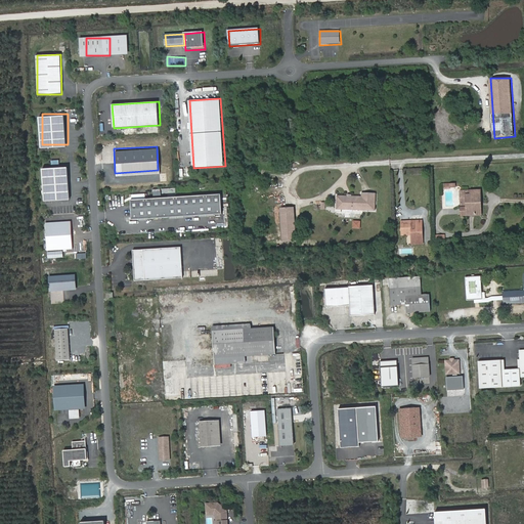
[(72,200),(70,168),(44,169),(46,201),(72,200)]
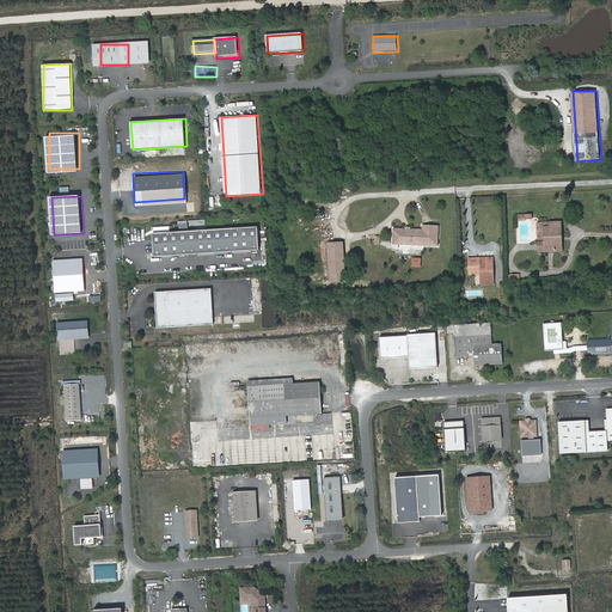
[(500,204),(482,204),(482,214),(491,214),(491,220),(499,220),(500,204)]
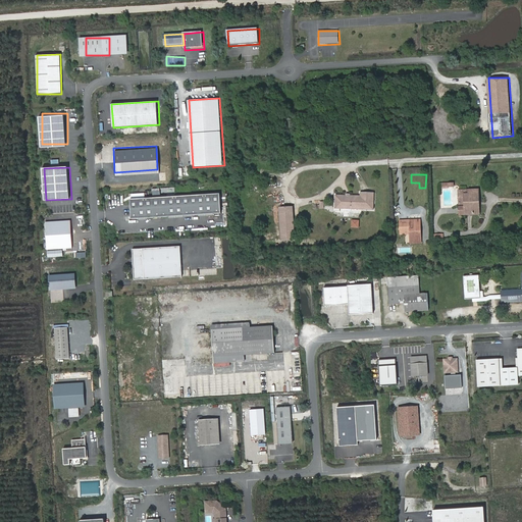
[(477,189),(453,190),(454,203),(459,203),(459,215),(472,215),(471,198),(477,193),(477,189)]
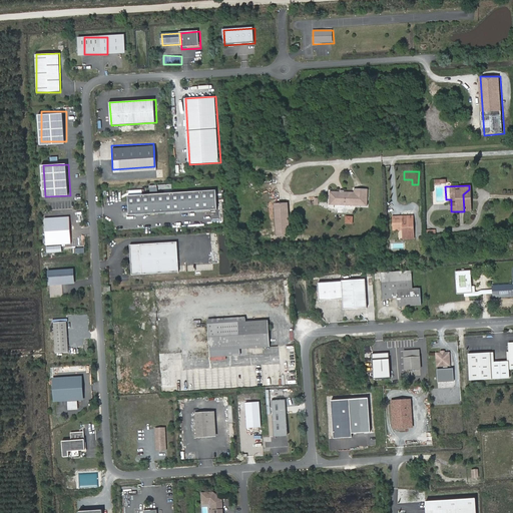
[(216,207),(215,188),(126,193),(127,212),(216,207)]
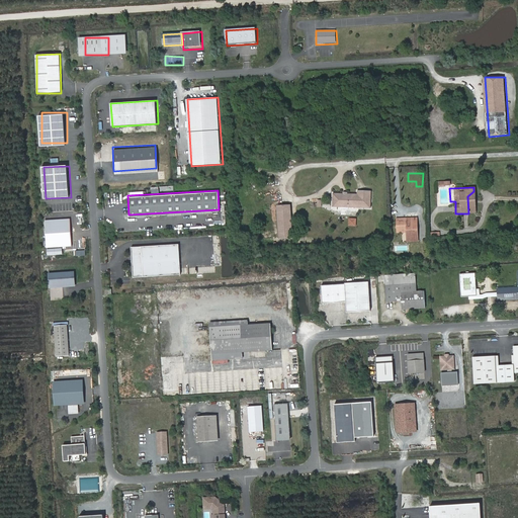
[(334,192),(333,206),(371,207),(371,191),(359,190),(359,194),(349,194),(349,192),(345,191),(344,193),(334,192)]
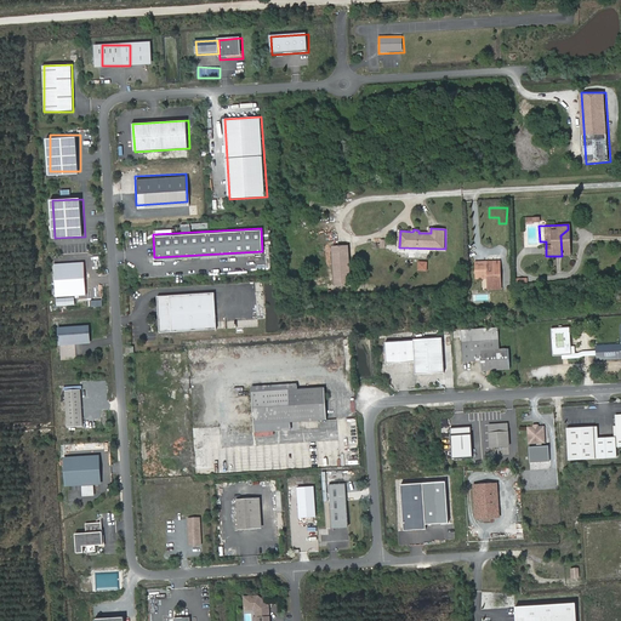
[(351,283),(348,244),(334,245),(336,284),(351,283)]
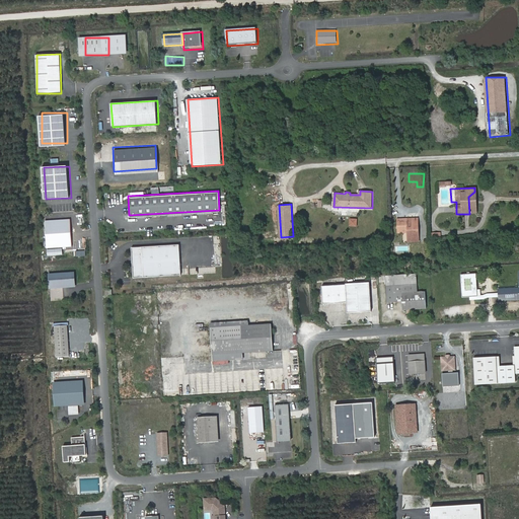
[(350,218),(349,226),(357,226),(358,219),(350,218)]
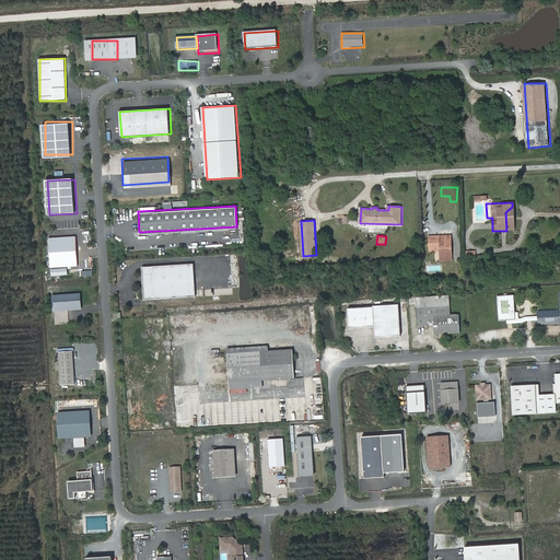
[(455,256),(454,235),(432,237),(433,257),(455,256)]
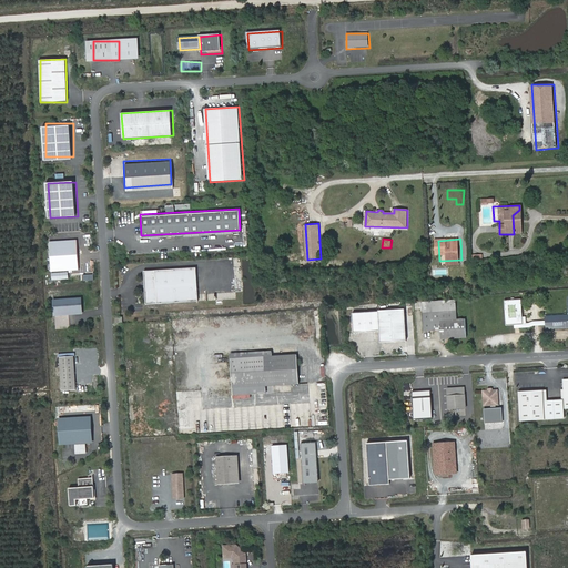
[(80,271),(79,240),(50,241),(51,272),(80,271)]
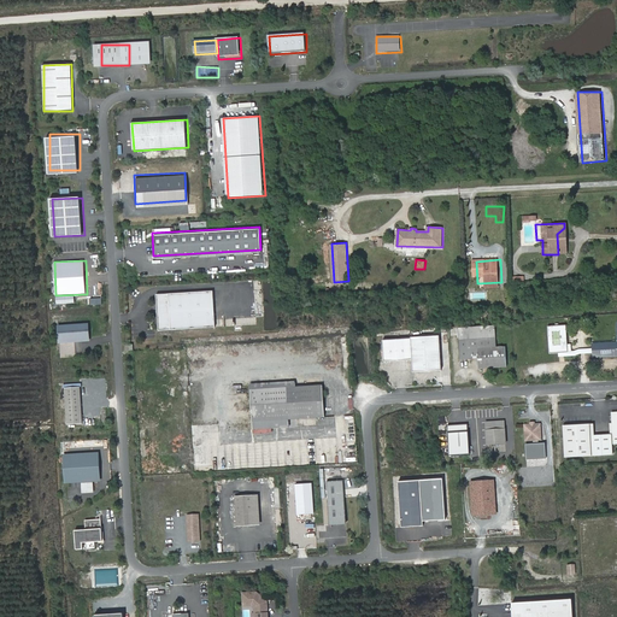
[(217,328),(215,291),(156,294),(159,331),(217,328)]
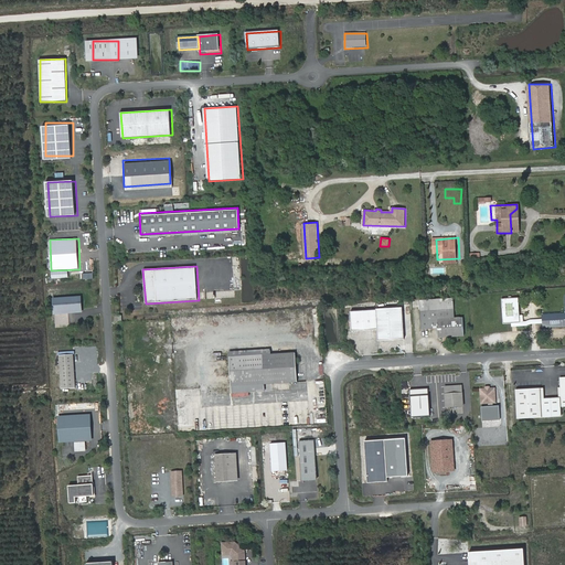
[(53,295),(54,309),(78,308),(77,294),(53,295)]
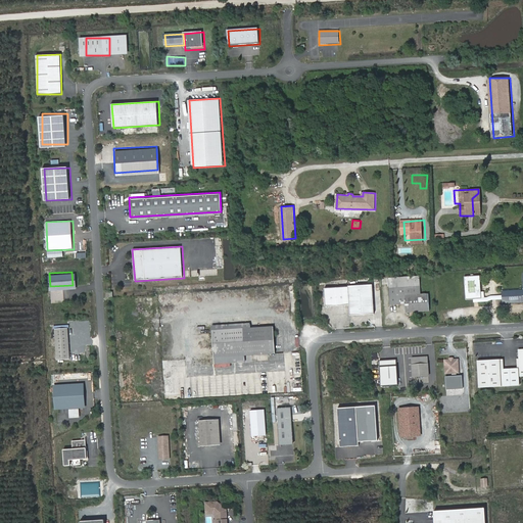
[(415,274),(383,276),(385,302),(393,301),(393,293),(399,293),(400,301),(400,310),(425,308),(424,292),(416,292),(415,274)]
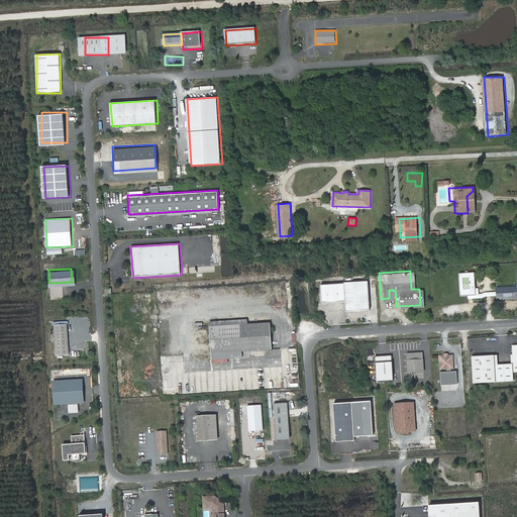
[(460,273),(461,296),(477,295),(476,272),(460,273)]
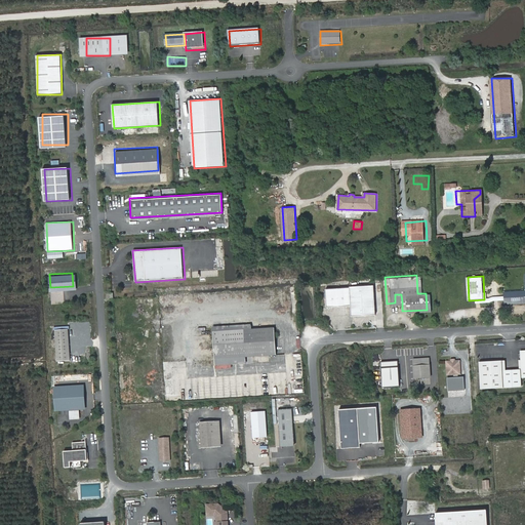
[(372,314),(371,284),(347,285),(349,315),(372,314)]
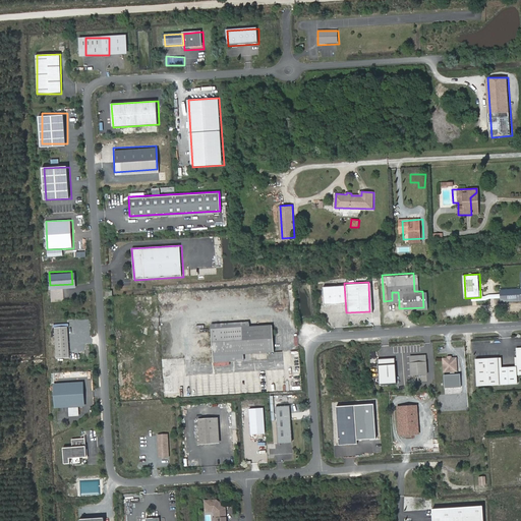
[(520,287),(501,290),(502,306),(520,304),(520,287)]
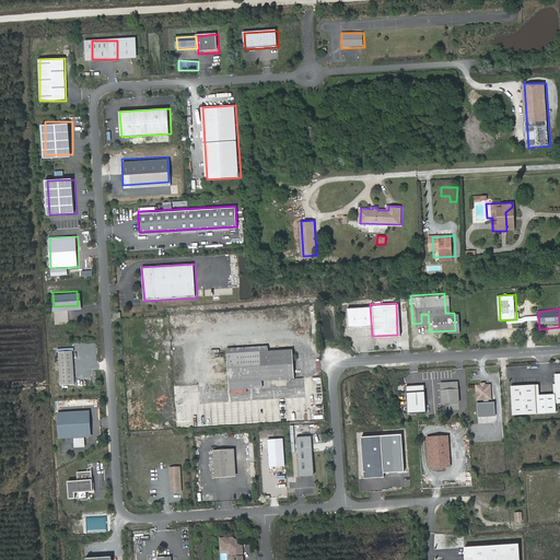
[(234,350),(236,376),(268,374),(293,372),(291,345),(234,350)]
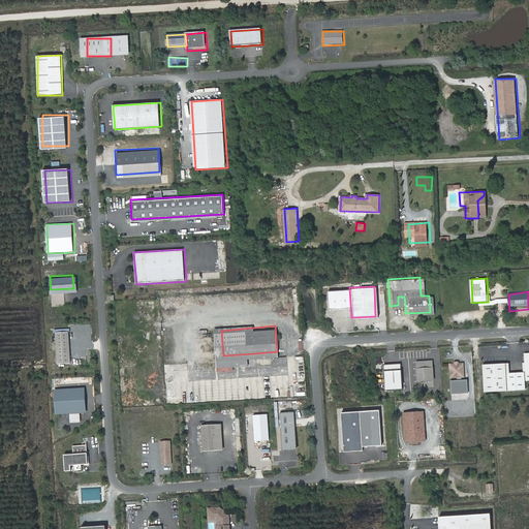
[(67,361),(66,330),(53,330),(55,362),(67,361)]
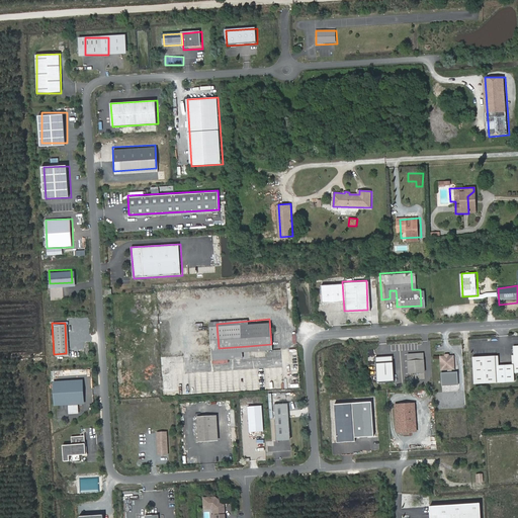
[(501,355),(484,356),(486,383),(517,381),(517,375),(517,374),(517,345),(514,346),(515,355),(512,355),(513,364),(501,365),(501,355)]
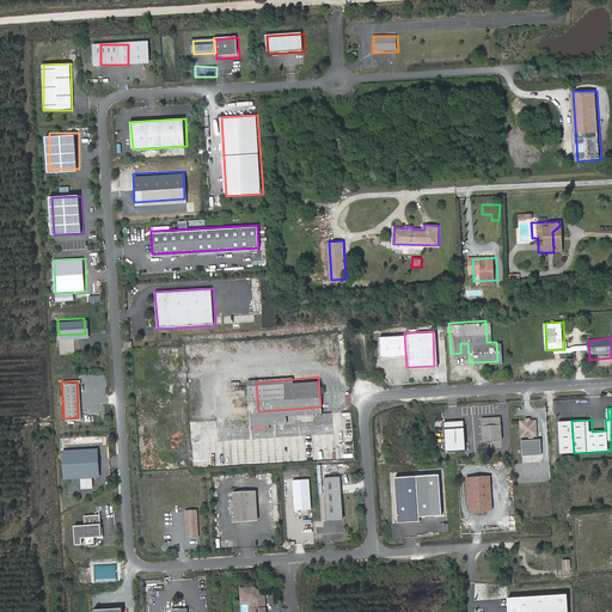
[(293,418),(293,409),(258,411),(259,421),(293,418)]
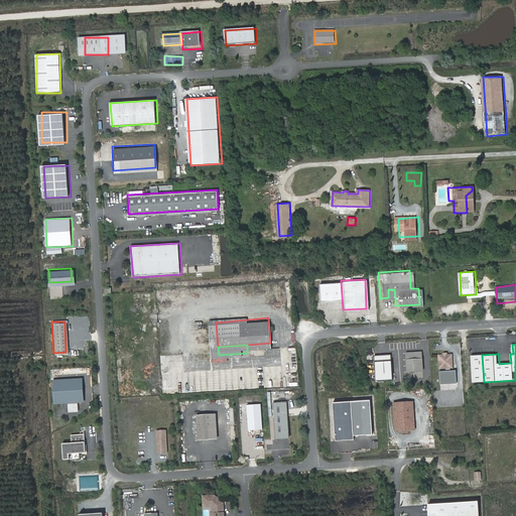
[(422,352),(407,352),(408,372),(424,372),(422,352)]
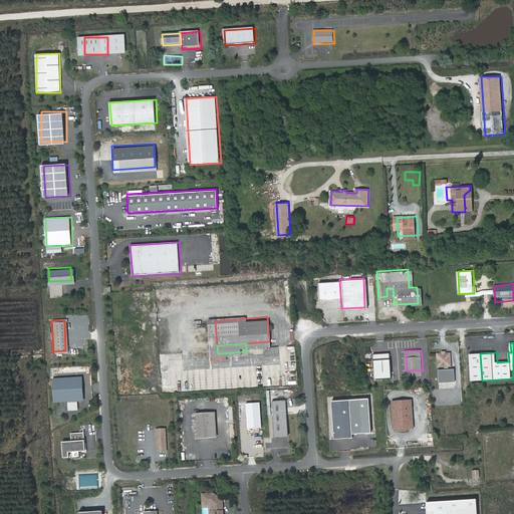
[(430,352),(431,365),(443,364),(443,351),(430,352)]
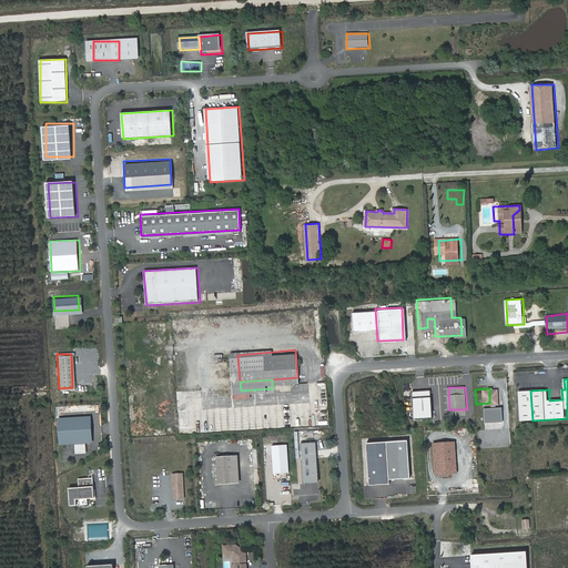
[(414,418),(433,417),(430,389),(413,391),(414,418)]
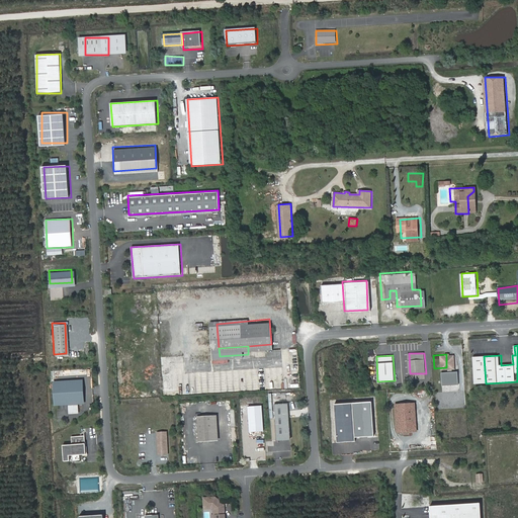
[(486,383),(484,356),(473,357),(476,384),(486,383)]
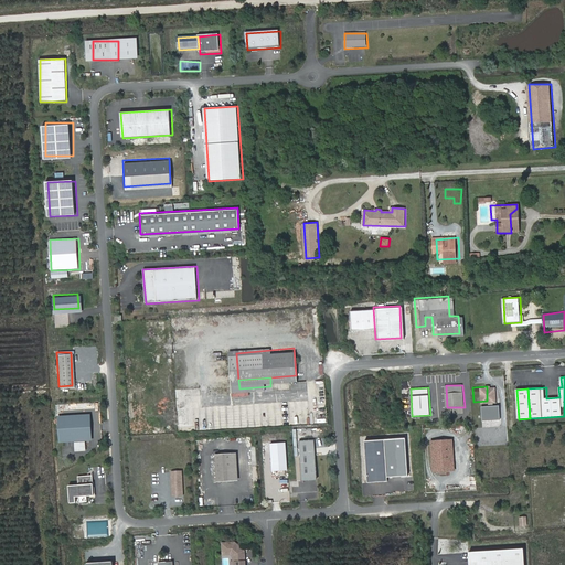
[(499,404),(481,406),(482,420),(501,419),(499,404)]
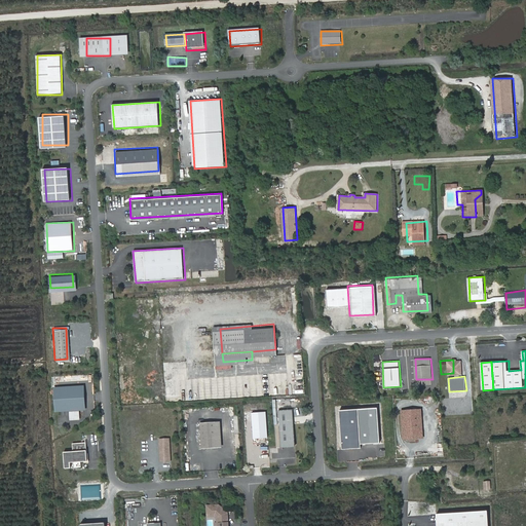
[(80,405),(79,385),(53,386),(54,406),(80,405)]
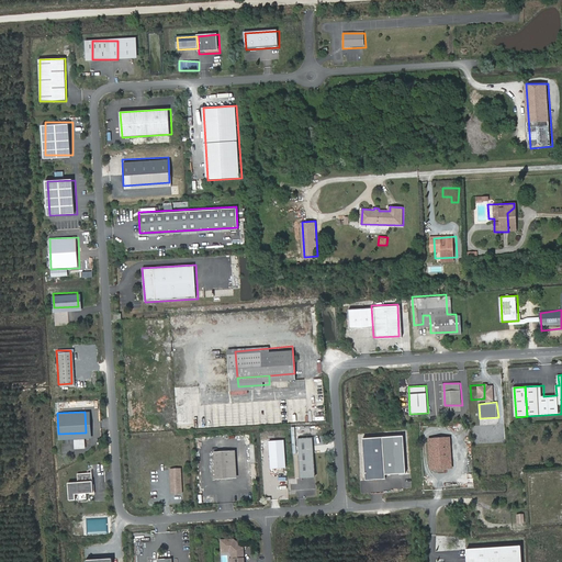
[(357,437),(359,478),(379,476),(379,472),(400,471),(396,435),(357,437)]
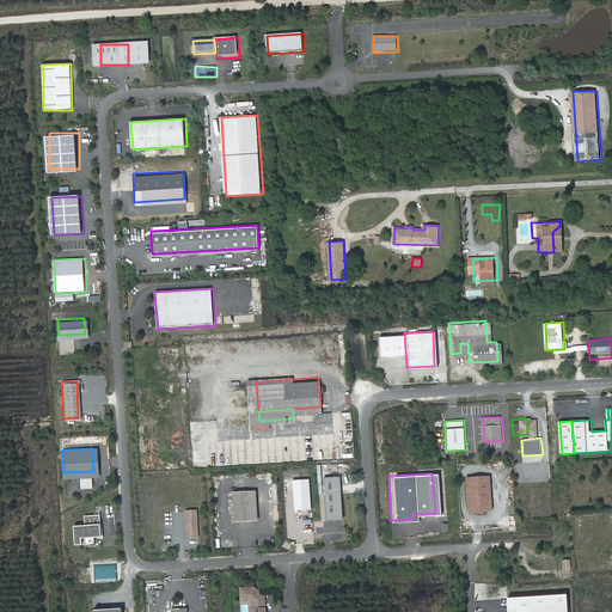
[(346,520),(343,476),(325,477),(328,521),(346,520)]
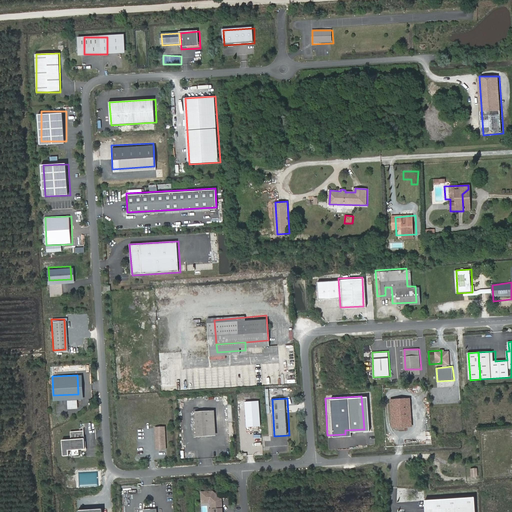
[(411,398),(391,399),(393,428),(413,427),(411,398)]
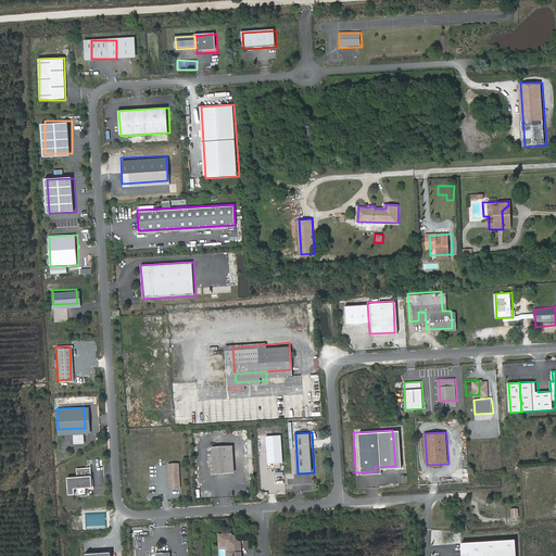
[(281,434),(266,436),(268,464),(283,463),(281,434)]
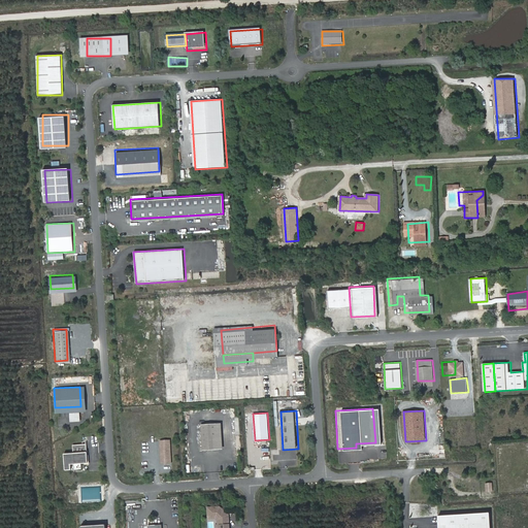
[(225,449),(223,424),(202,425),(204,452),(225,449)]
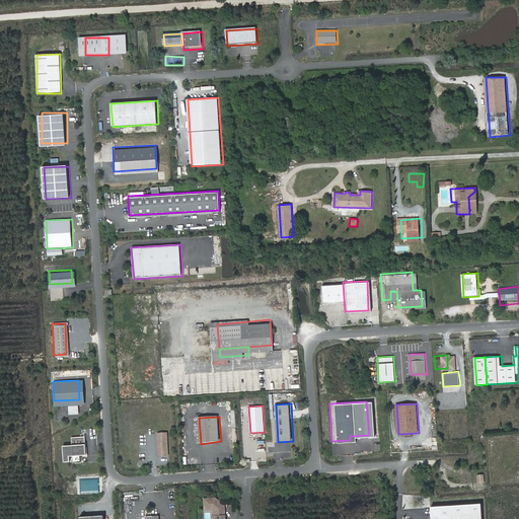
[(169,455),(168,432),(157,433),(158,456),(169,455)]
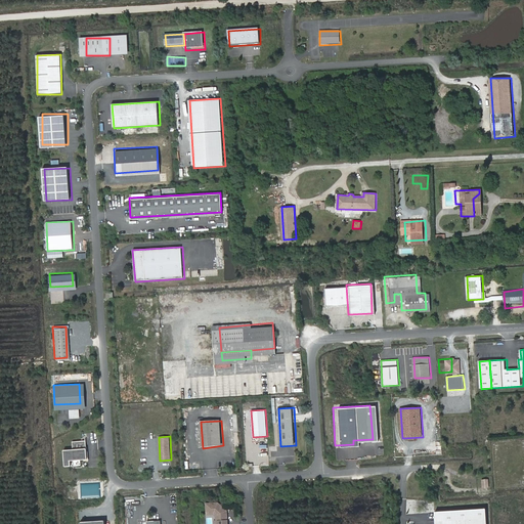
[(84,457),(82,439),(69,439),(70,447),(60,448),(61,465),(67,465),(67,459),(70,459),(71,464),(78,464),(77,457),(84,457)]
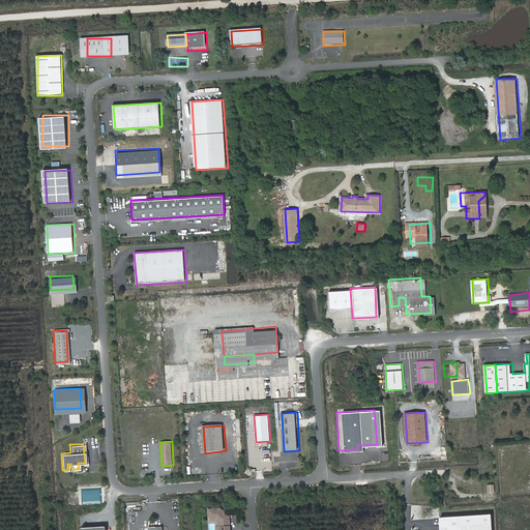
[(226,529),(225,516),(224,516),(223,514),(224,513),(215,506),(204,507),(205,517),(212,516),(216,519),(216,529),(226,529)]
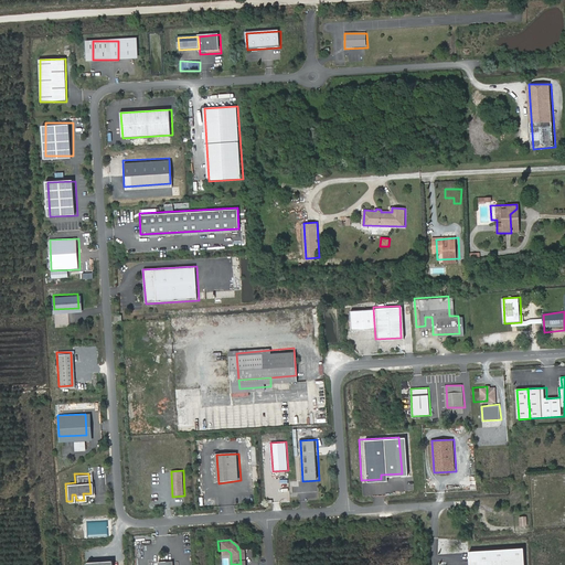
[(526,564),(526,550),(470,551),(470,564),(526,564)]
